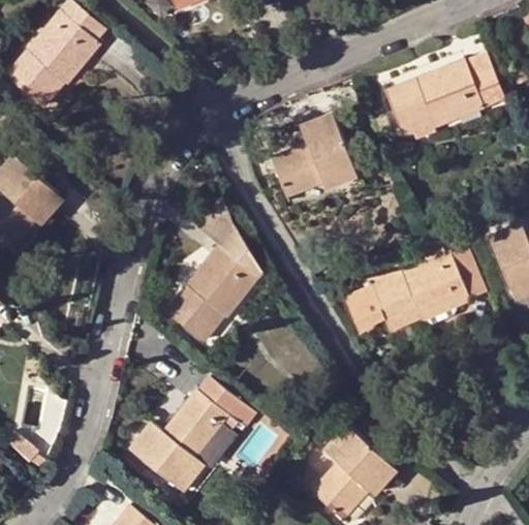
[(173,0),(177,11),(197,3),(196,0),(173,0)]
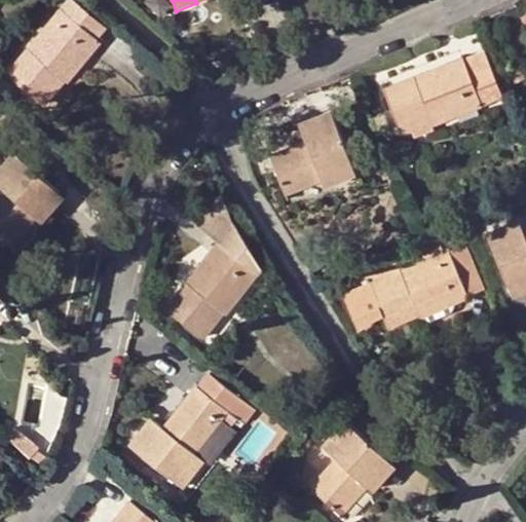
[(73,4),(54,26),(59,29),(34,58),(31,53),(9,78),(45,109),(66,84),(62,79),(96,39),(98,41),(107,31),(73,4)]
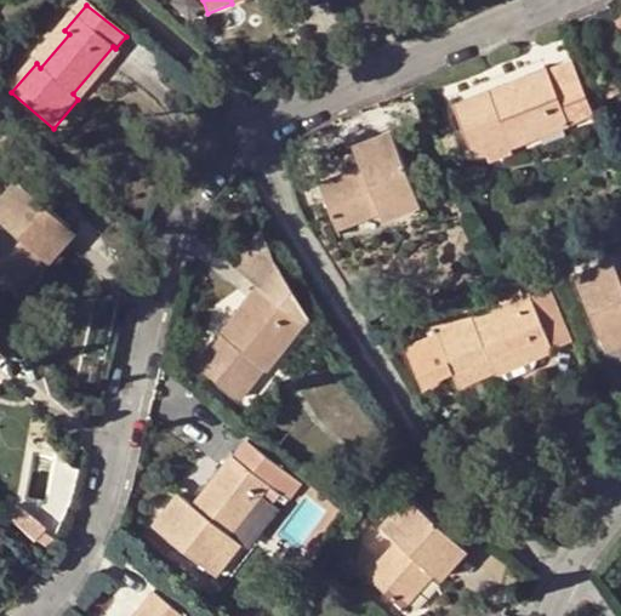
[(64,30),(36,63),(40,68),(69,34),(64,30)]
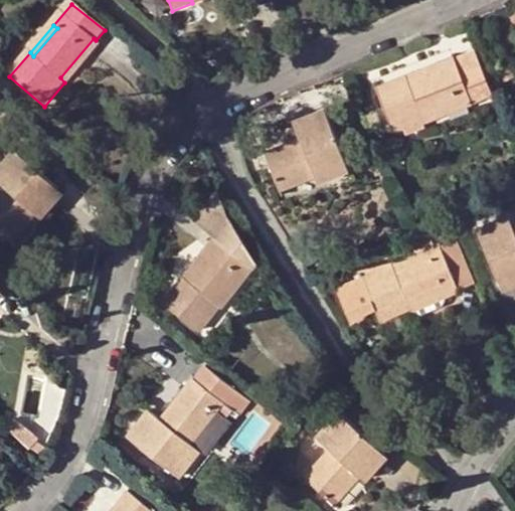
[(99,42),(96,40),(94,38),(60,77),(64,82),(99,42)]
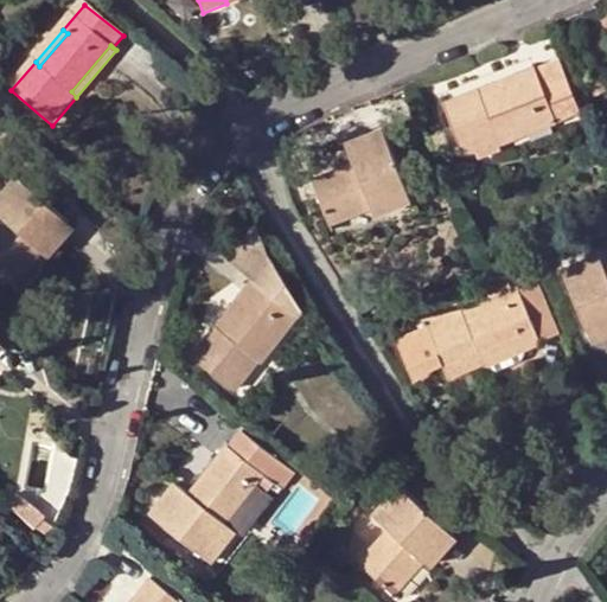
[(556,64),(534,74),(541,90),(563,82),(556,64)]
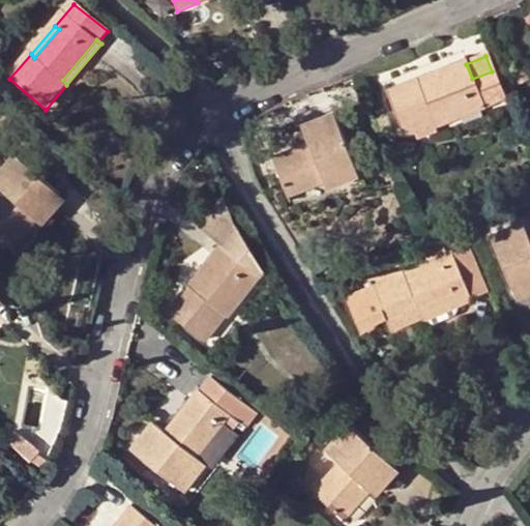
[(472,79),(466,64),(452,69),(453,72),(420,87),(418,83),(388,94),(405,137),(435,124),(433,119),(480,100),(483,108),(503,100),(492,71),(472,79)]
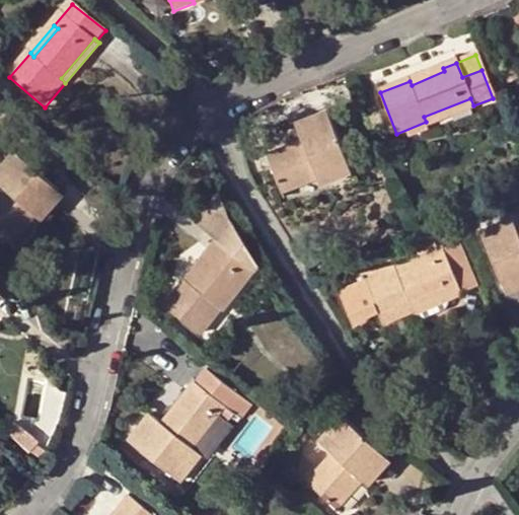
[(443,68),(410,81),(412,85),(444,71),(443,68)]
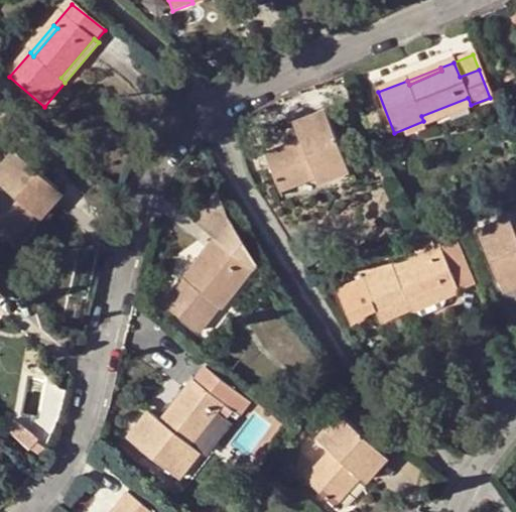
[(11,92),(0,82),(0,95),(5,100),(11,92)]
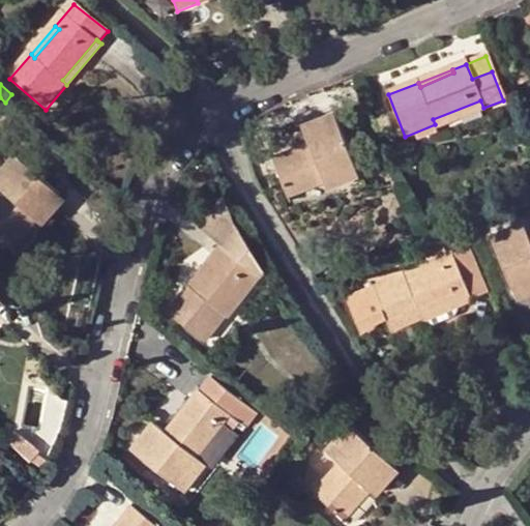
[(484,111),(483,108),(480,100),(433,119),(435,124),(437,129),(484,111)]
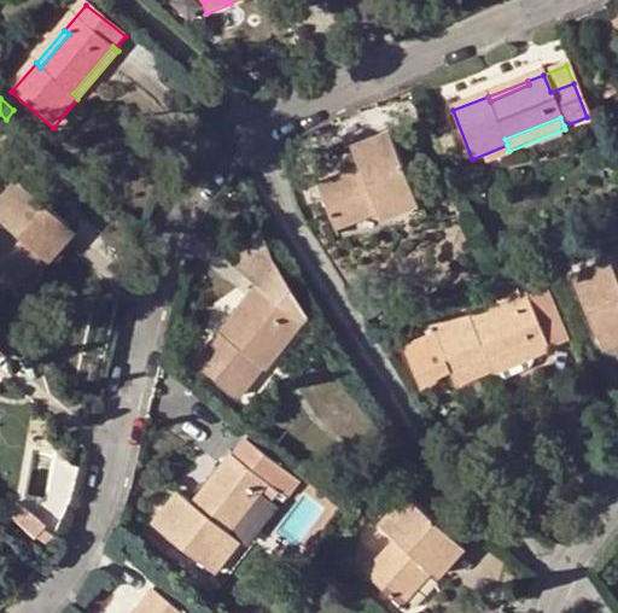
[(389,134),(360,145),(367,167),(360,170),(319,186),(336,229),(377,212),(395,206),(398,212),(418,205),(389,134)]
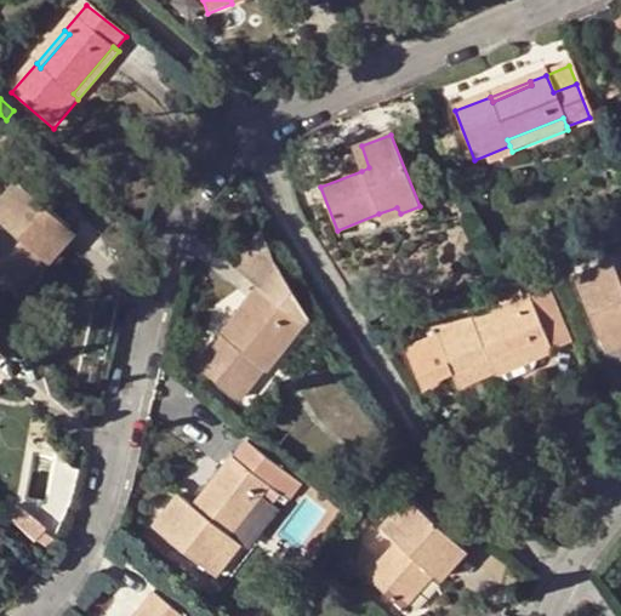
[(354,149),(362,171),(369,167),(362,146),(354,149)]
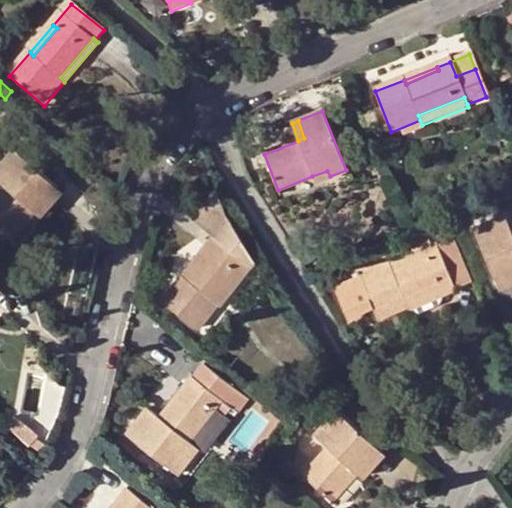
[(62,193),(14,152),(0,167),(0,182),(6,189),(0,195),(0,232),(12,243),(36,215),(31,210),(42,198),(51,206),(62,193)]
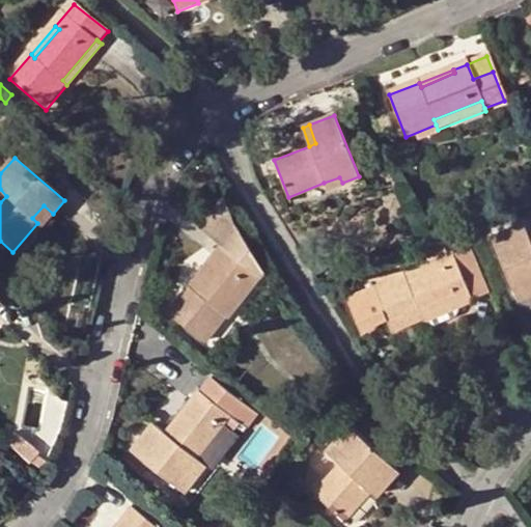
[(327,189),(342,183),(339,177),(324,183),(327,189)]
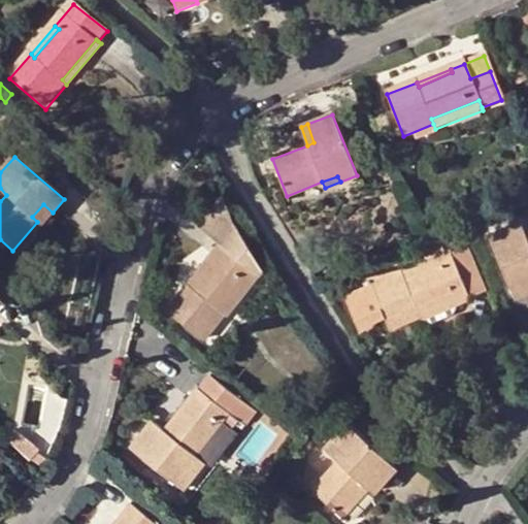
[(232,225),(223,197),(197,230),(219,248),(235,228),(232,225)]
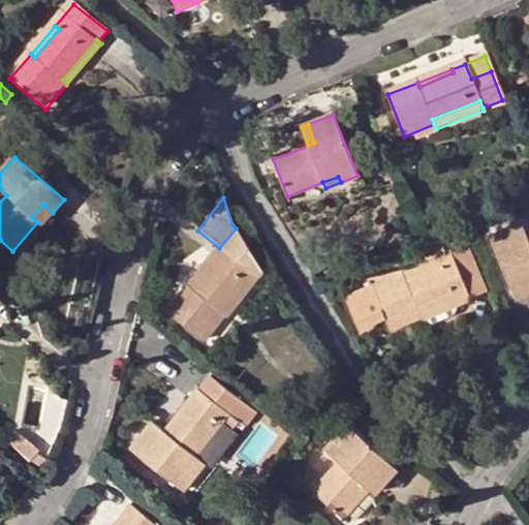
[(41,225),(53,213),(43,205),(32,217),(37,222),(41,225)]
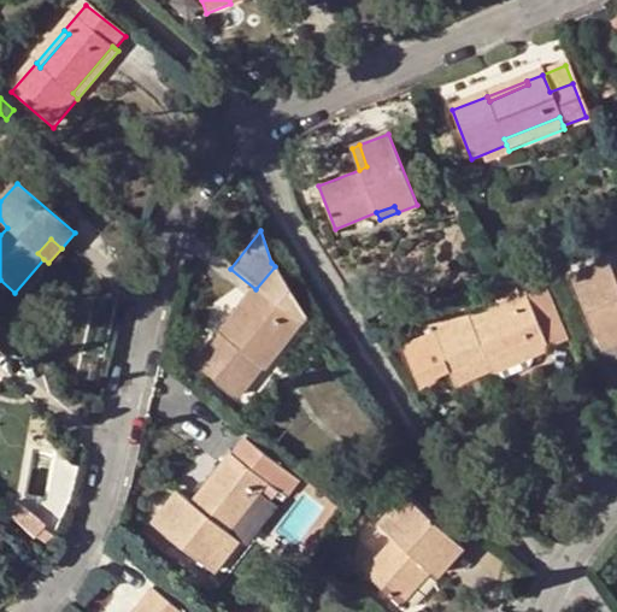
[(552,288),(542,264),(516,276),(526,299),(545,290),(552,288)]
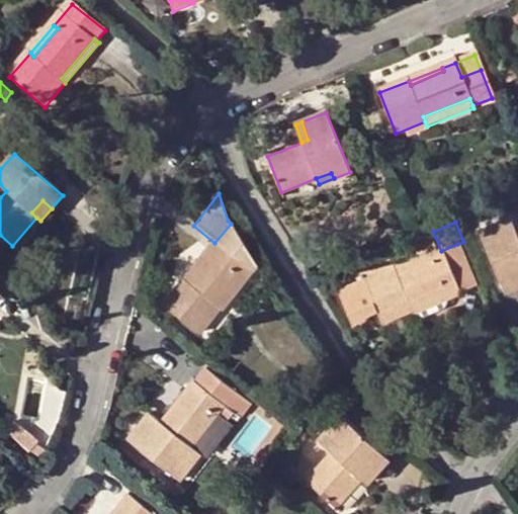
[(517,235),(516,236),(510,223),(482,235),(507,294),(517,288),(517,235)]
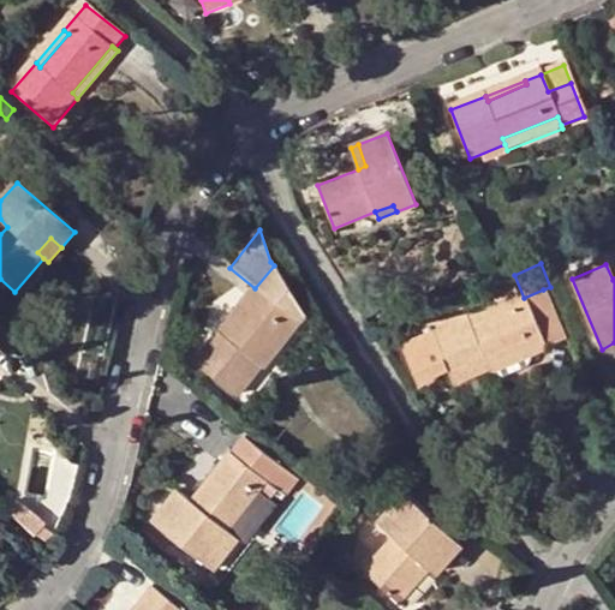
[(308,317),(274,265),(255,288),(248,298),(251,301),(222,338),(219,334),(195,365),(237,399),(261,370),(254,364),(292,316),(302,324),(308,317)]
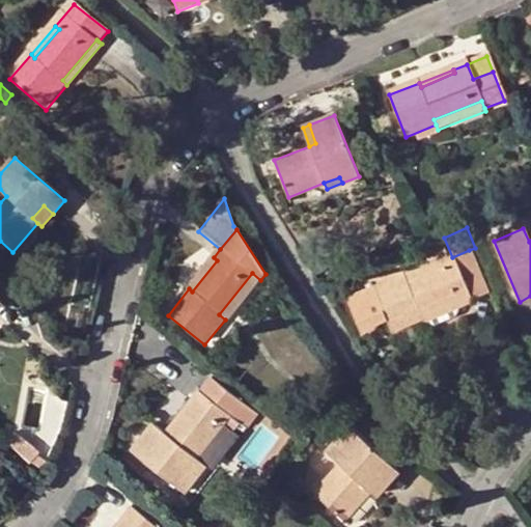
[(469,250),(452,257),(472,303),(488,297),(469,250)]
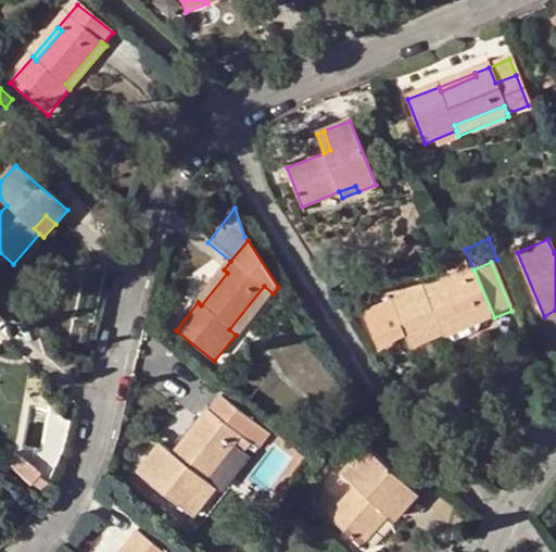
[(224,270),(198,302),(201,305),(227,273),(224,270)]
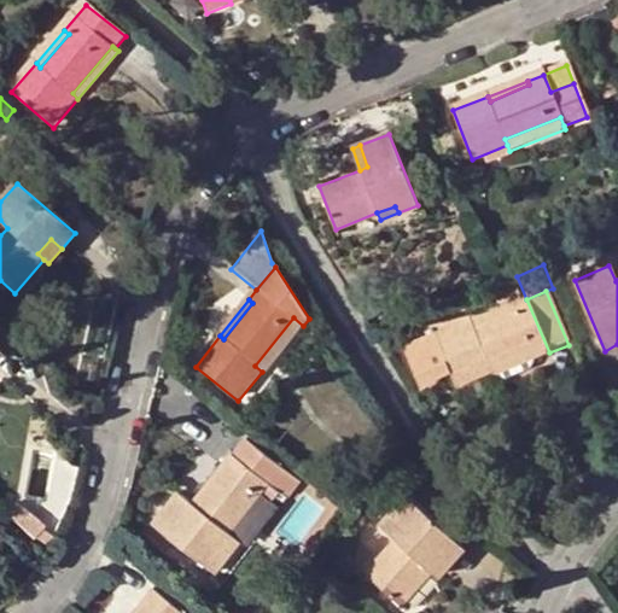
[(526,299),(509,305),(512,310),(472,327),(470,322),(436,337),(452,373),(458,387),(491,374),(488,366),(530,350),(534,358),(549,352),(526,299)]
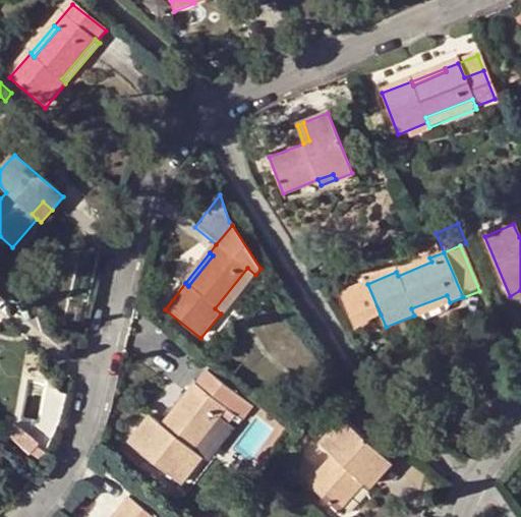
[(429,257),(396,272),(398,276),(431,262),(429,257)]
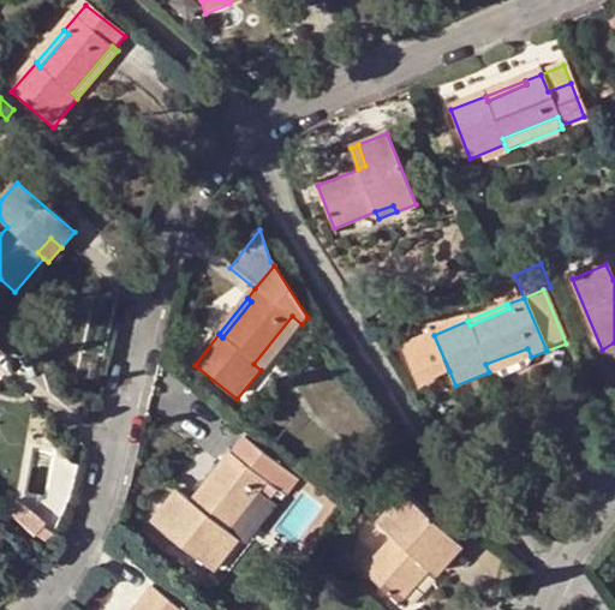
[(263,371),(302,324),(292,316),(254,364),(261,370),(263,371)]
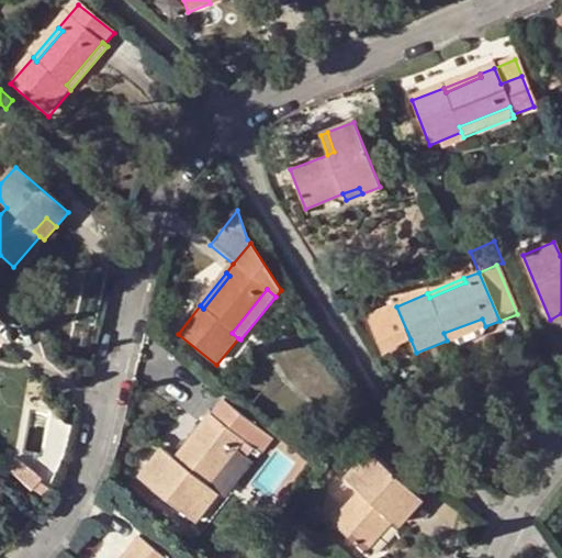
[(404,342),(411,339),(396,307),(395,302),(366,315),(383,356),(393,349),(404,342)]
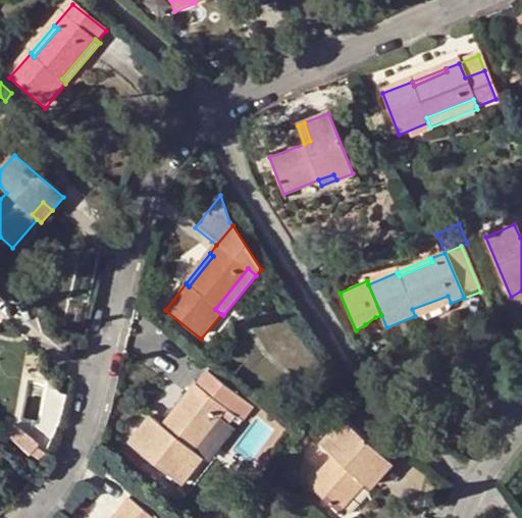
[(416,318),(451,303),(448,296),(412,309),(415,316),(416,318)]
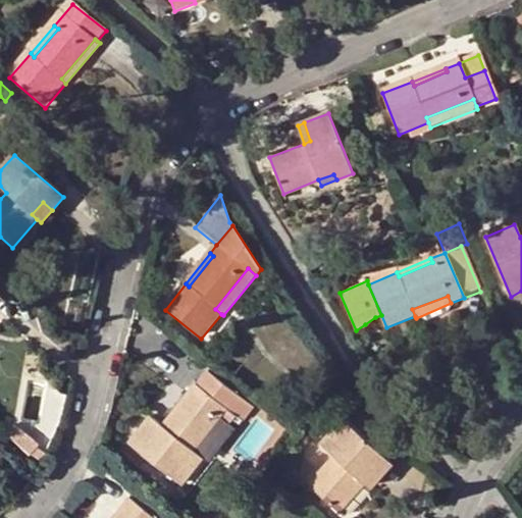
[(225,411),(195,387),(161,429),(149,420),(129,446),(180,487),(194,470),(185,462),(193,453),(225,411)]
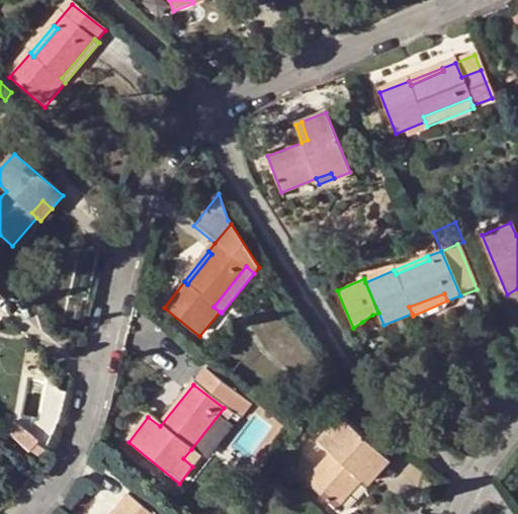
[(341,418),(322,439),(336,451),(332,455),(307,484),(336,510),(361,481),(372,468),(377,474),(389,460),(341,418)]
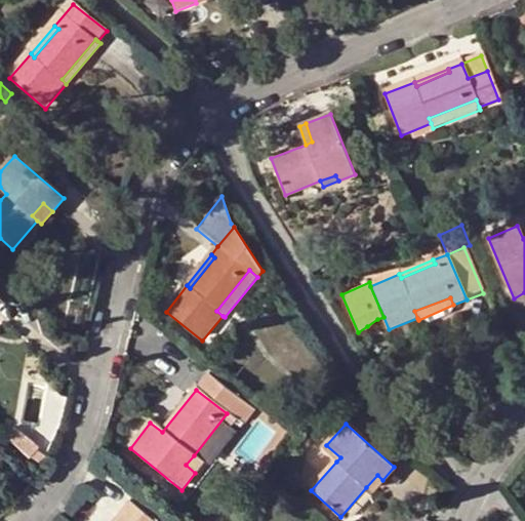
[(322,449),(336,462),(340,457),(326,445),(322,449)]
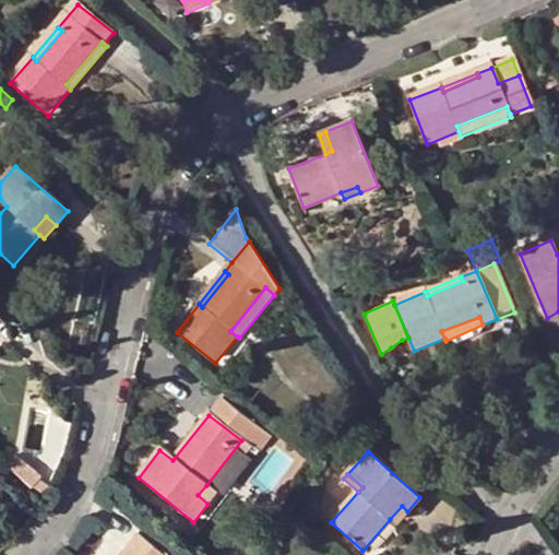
[(40,483),(35,479),(28,484),(35,489),(40,483)]
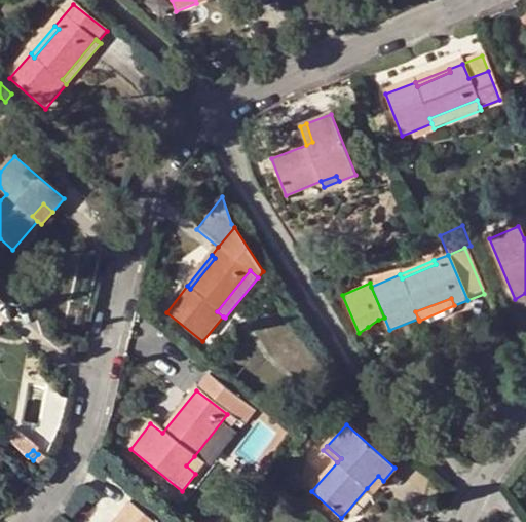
[(202,464),(194,456),(186,465),(195,474),(202,464)]
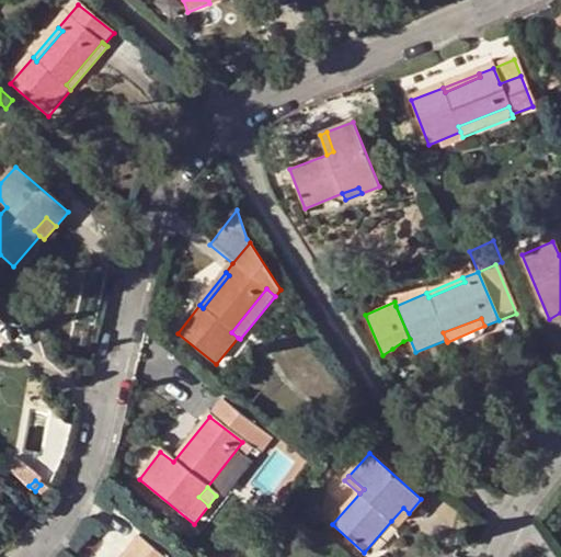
[(398,527),(409,513),(403,508),(391,521),(398,527)]
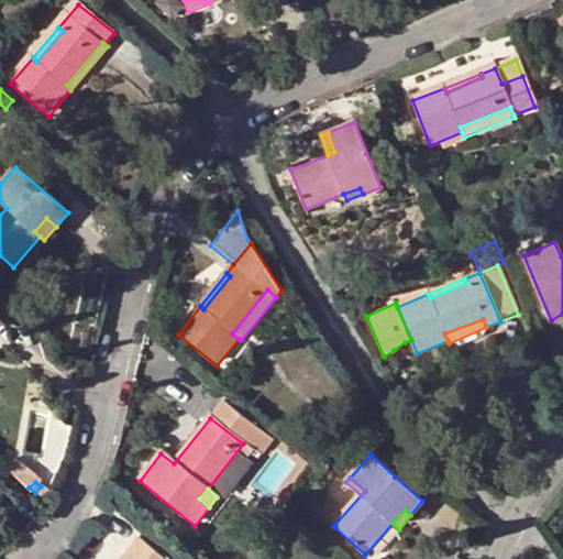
[(163,558),(140,539),(124,558),(163,558)]
